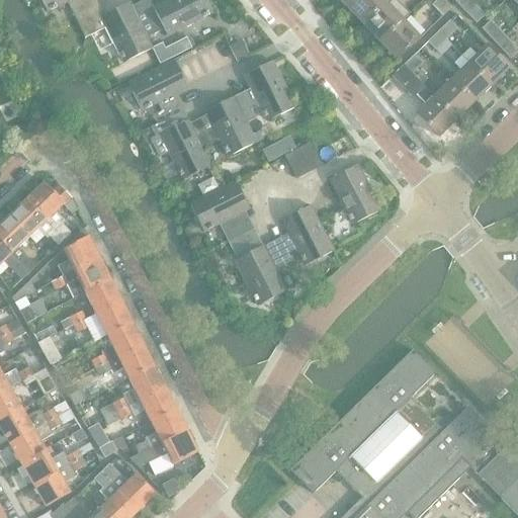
[(38,0),(46,13),(66,3),(74,19),(95,8),(90,0),(38,0)]
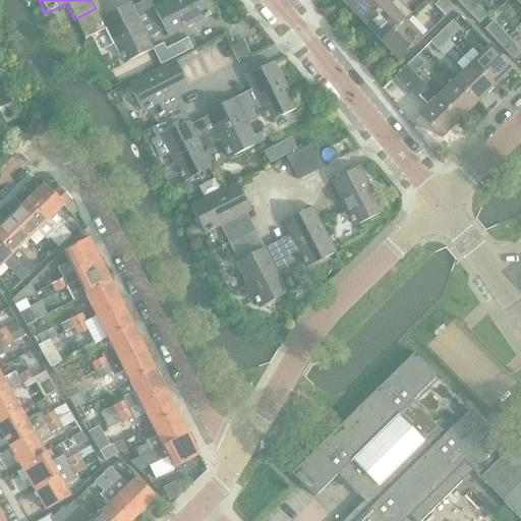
[(149,0),(146,0),(130,8),(132,11),(146,39),(164,31),(167,36),(212,13),(206,0),(169,0),(153,8),(149,0)]
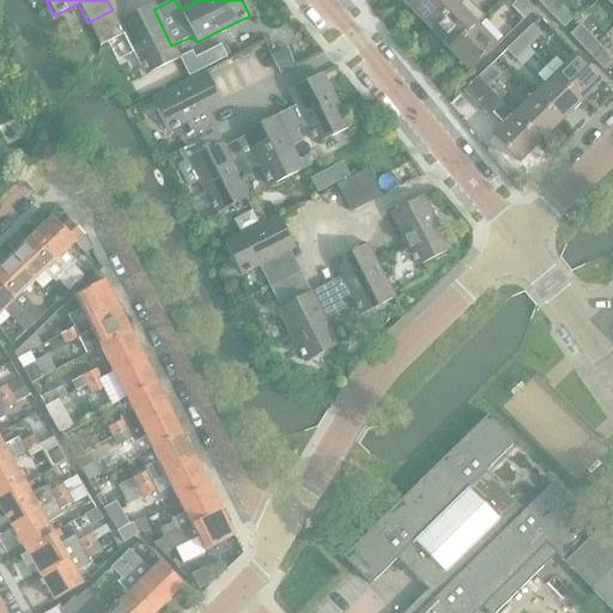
[(413,13),(429,30),(455,5),(450,0),(417,0),(408,8),(413,13)]
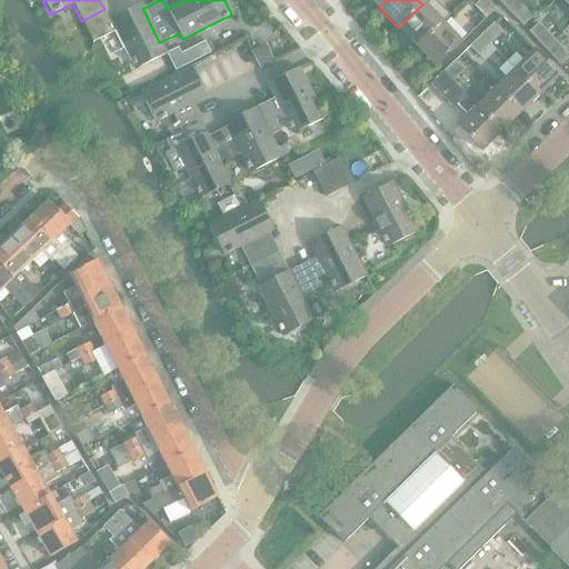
[(398,28),(416,47),(440,23),(449,15),(433,0),(426,0),(422,5),(398,28)]
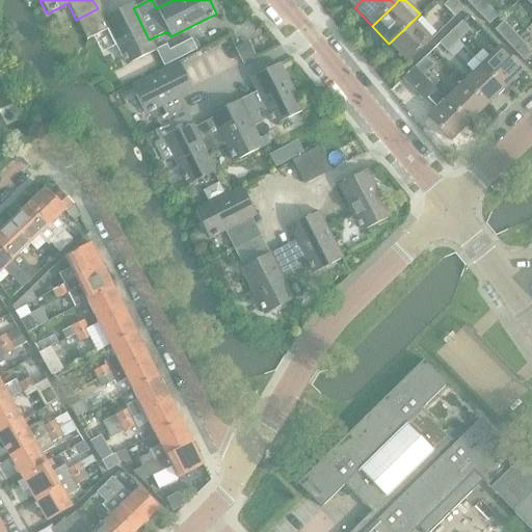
[(453,17),(461,8),(453,0),(448,0),(443,5),(453,17)]
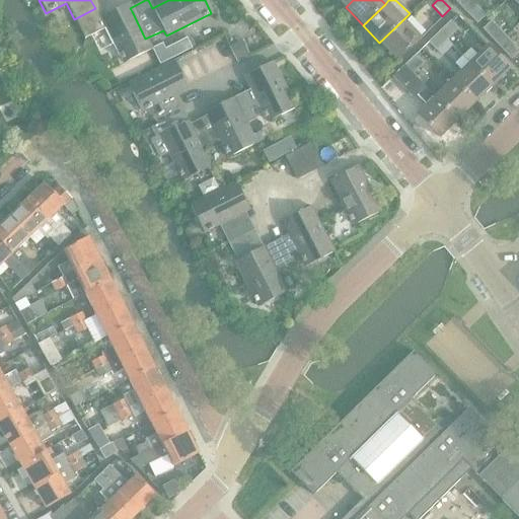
[(453,0),(461,8),(469,0),(453,0)]
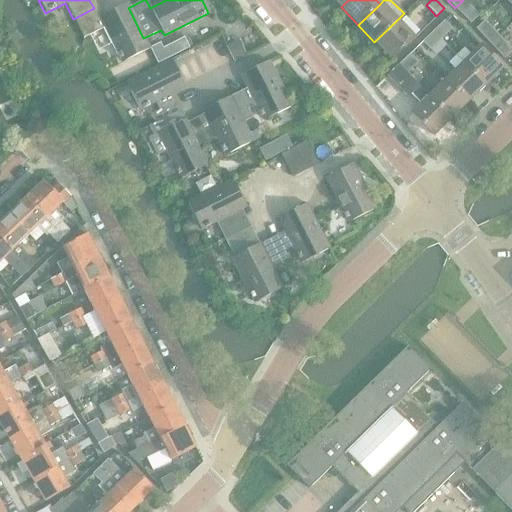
[(480,16),(464,0),(463,0),(455,8),(471,25),(480,16)]
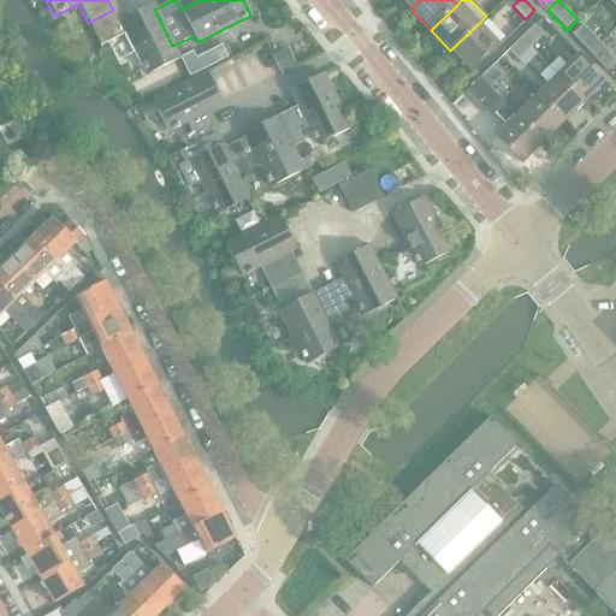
[(113,10),(88,23),(99,45),(124,33),(146,75),(178,58),(172,46),(157,13),(154,10),(152,5),(123,19),(118,22),(113,10)]
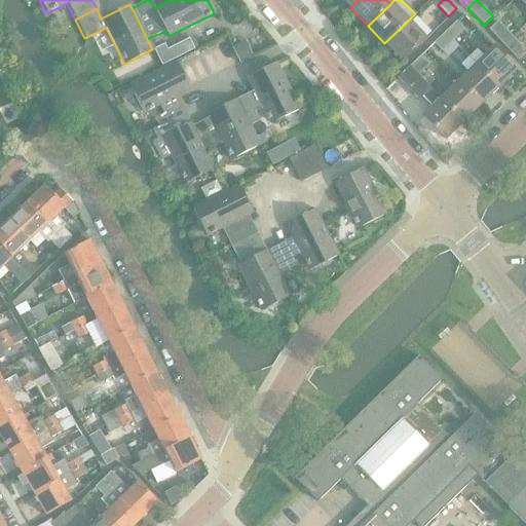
[(488,29),(502,45),(512,37),(496,21),(488,29)]
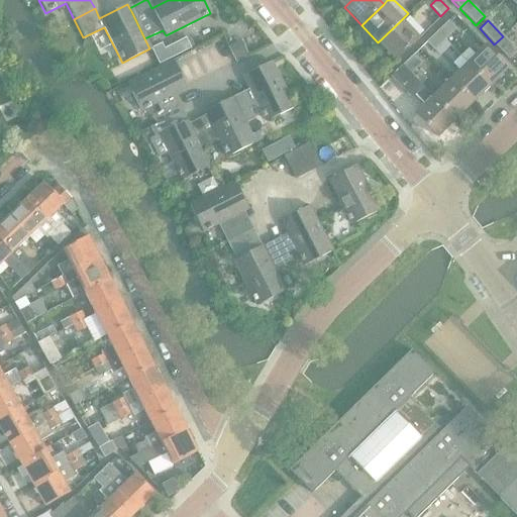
[(417,39),(400,21),(378,42),(395,61),(417,39)]
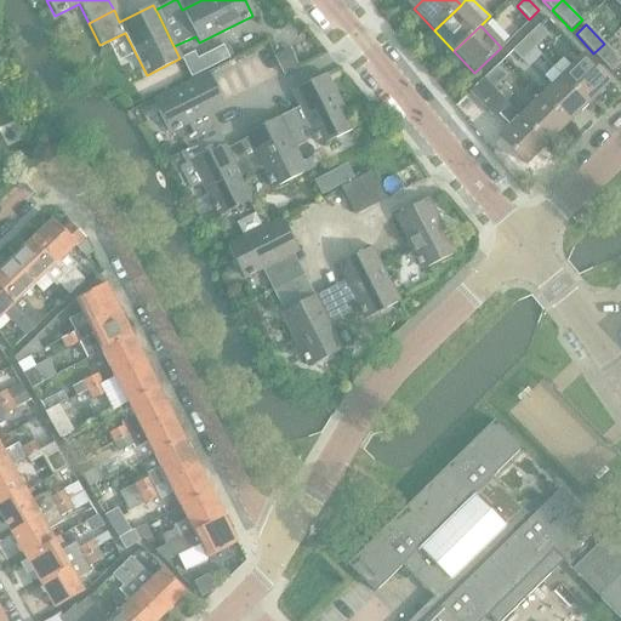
[(537,26),(524,39),(533,49),(546,35),(537,26)]
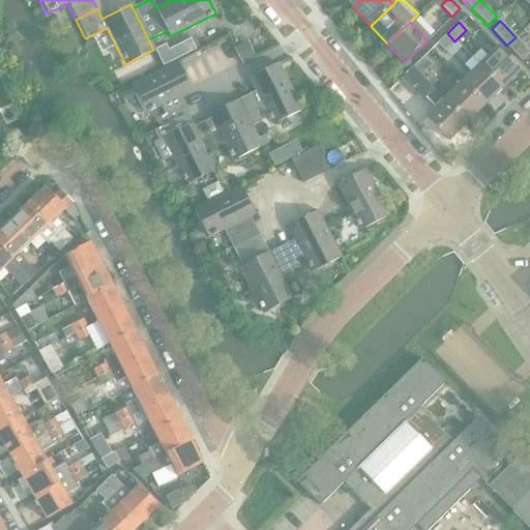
[(444,52),(454,41),(447,33),(437,43),(444,52)]
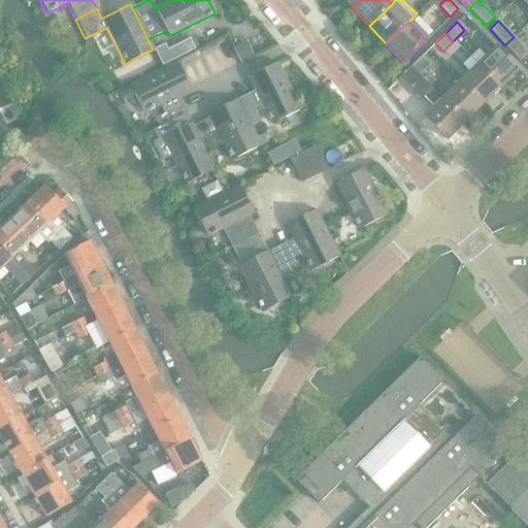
[(527,52),(514,37),(504,45),(519,60),(527,52)]
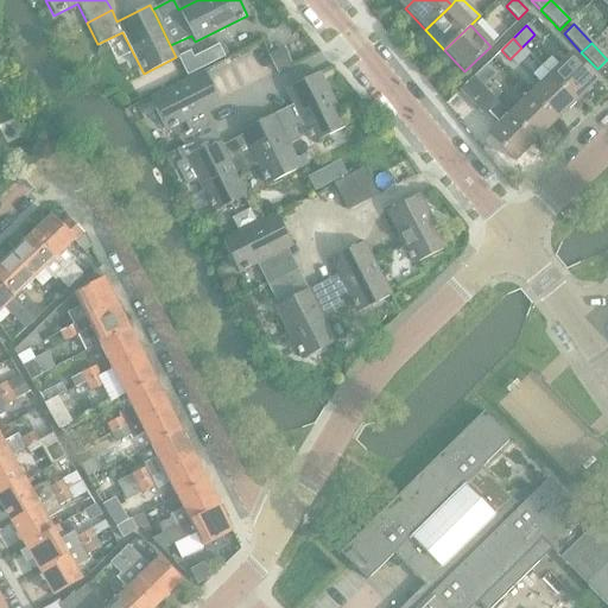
[(219,45),(211,49),(217,61),(225,57),(219,45)]
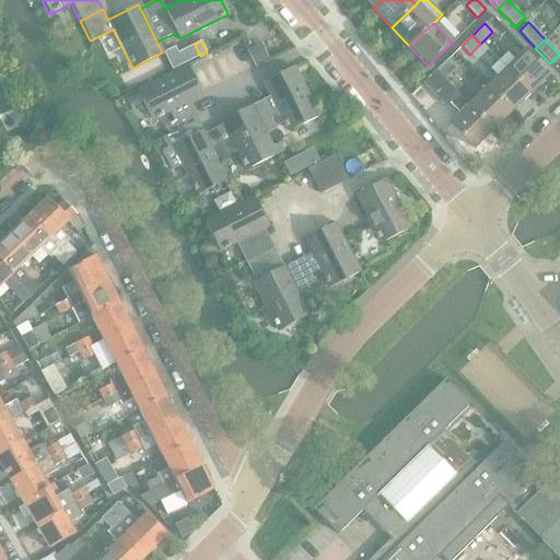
[(261,44),(247,50),(256,68),(270,61),(261,44)]
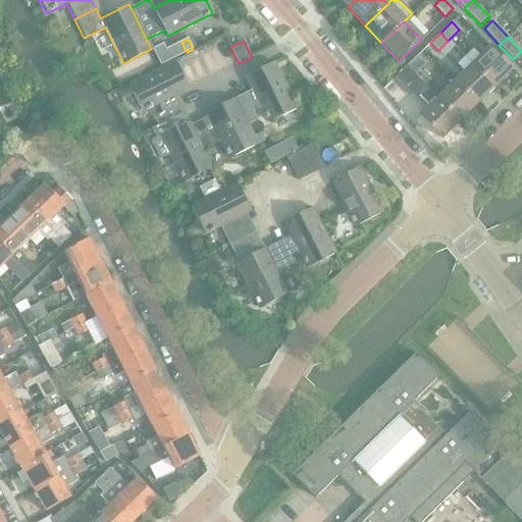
[(473,49),(464,57),(492,87),(511,68),(489,46),(479,55),(473,49)]
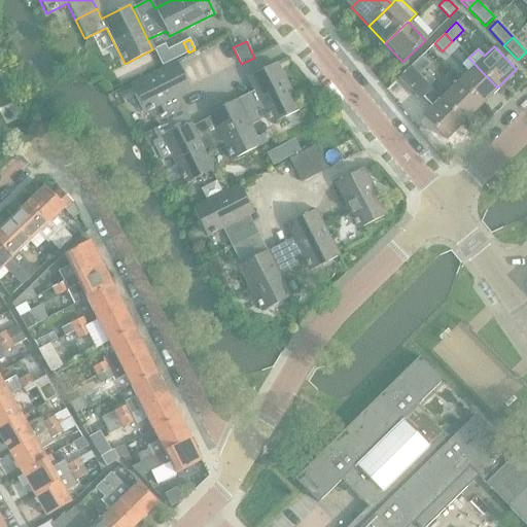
[(421,57),(410,67),(432,91),(440,83),(424,68),(428,64),(421,57)]
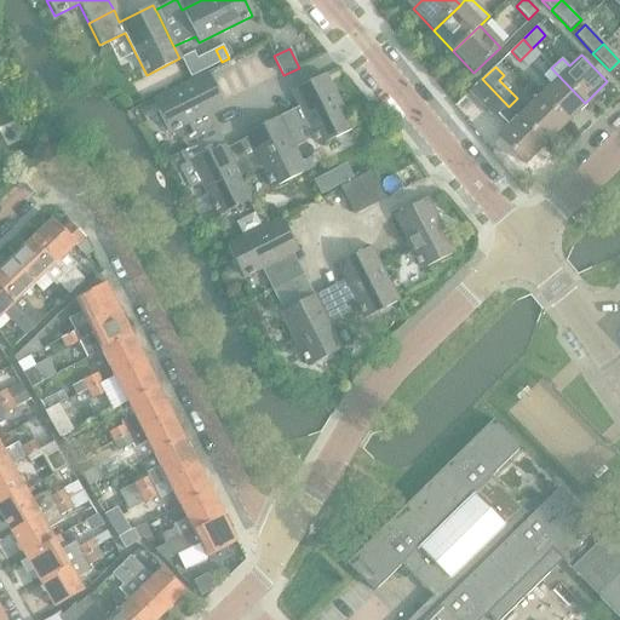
[(551,84),(539,96),(564,122),(585,103),(551,68),(544,75),(551,84)]
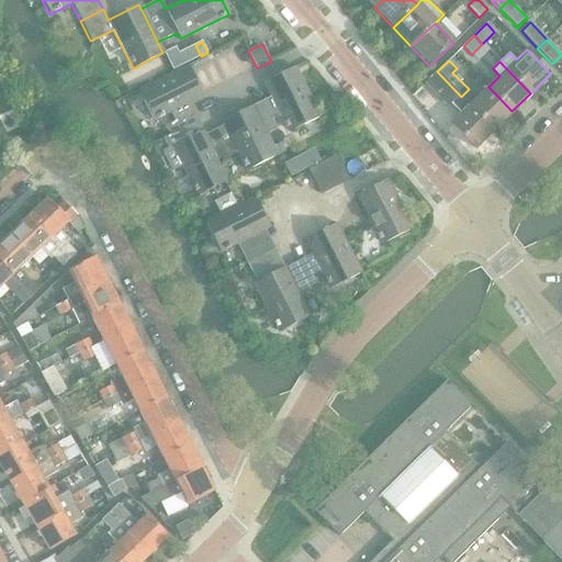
[(187,65),(137,89),(153,120),(169,111),(175,121),(165,126),(170,135),(198,122),(190,108),(186,110),(183,104),(188,102),(202,94),(188,65),(187,65)]
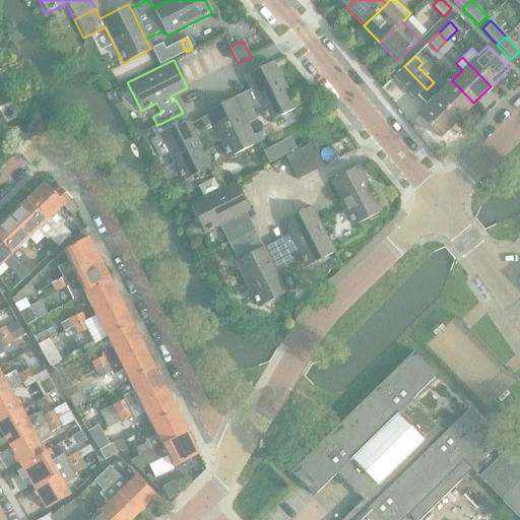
[(295,108),(291,102),(272,62),(244,76),(266,121),(291,109),(295,108)]
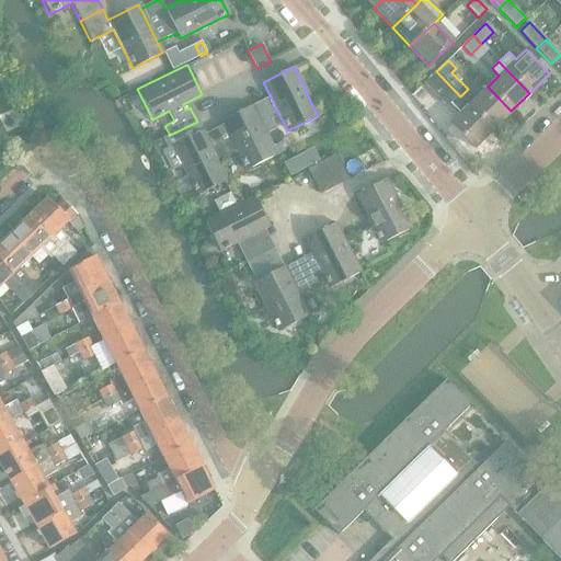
[(460,96),(436,71),(424,83),(444,103),(448,100),(460,113),(449,124),(472,148),(492,129),(469,105),(460,96)]
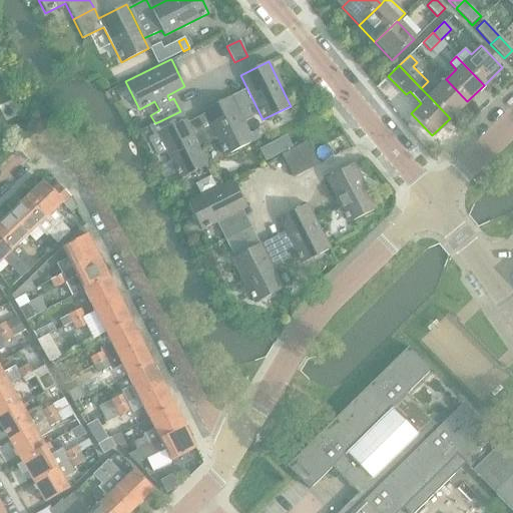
[(446,79),(429,96),(450,118),(467,101),(446,79)]
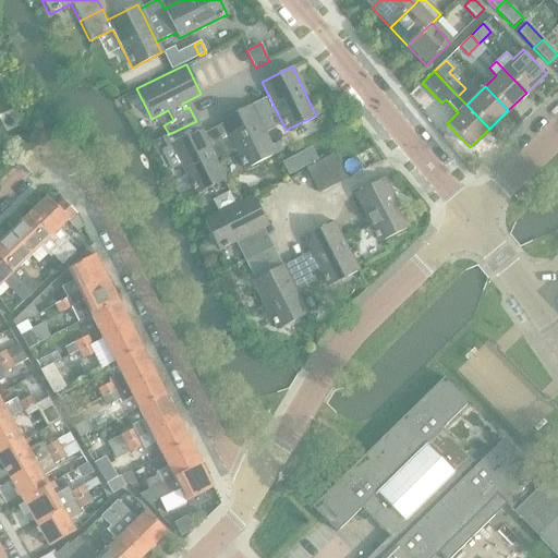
[(245,170),(275,155),(251,106),(220,120),(245,170)]
